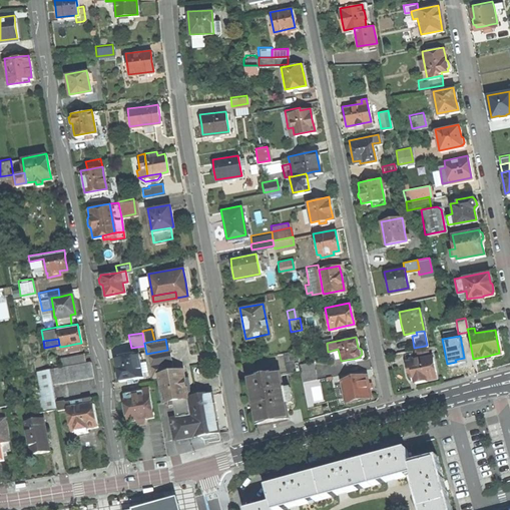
[(412,348),(414,356),(427,354),(425,346),(414,348),(412,348)]
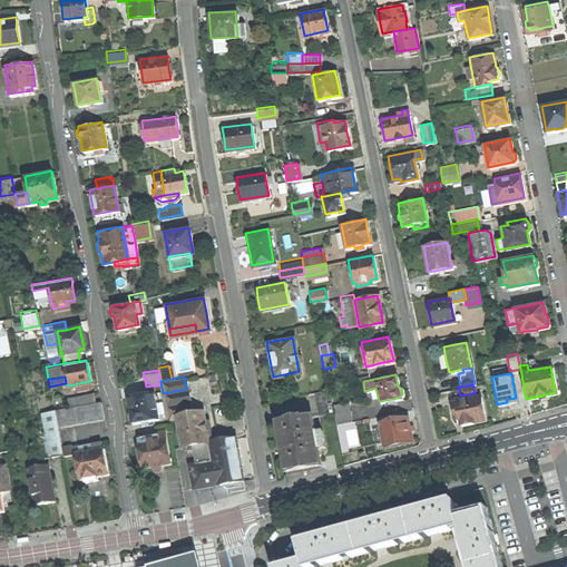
[(175,416),(191,412),(186,389),(163,393),(167,417),(175,416)]
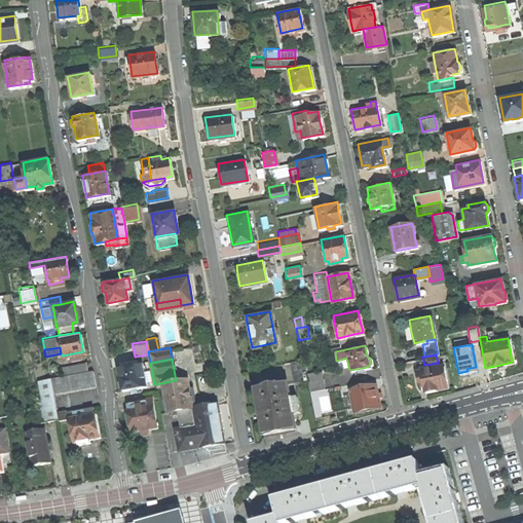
[(289,361),(292,381),(305,378),(304,372),(302,359),(289,361)]
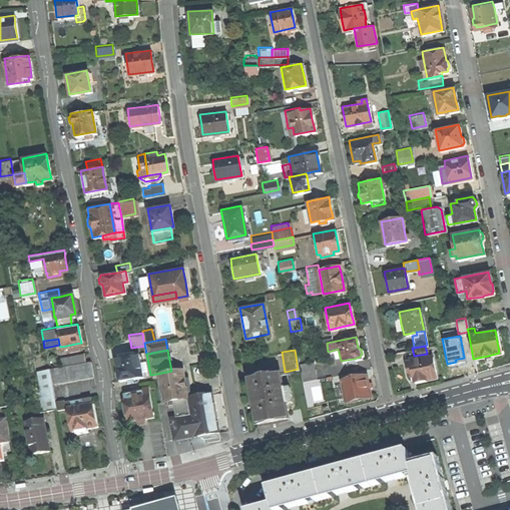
[(59,357),(60,365),(84,361),(82,352),(59,357)]
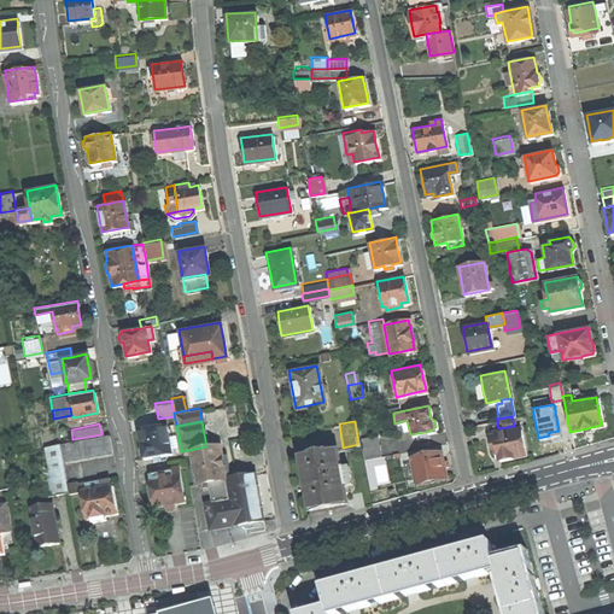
[(165,424),(138,428),(139,438),(140,445),(139,445),(138,448),(139,452),(141,454),(142,454),(142,456),(170,451),(169,444),(168,434),(165,424)]
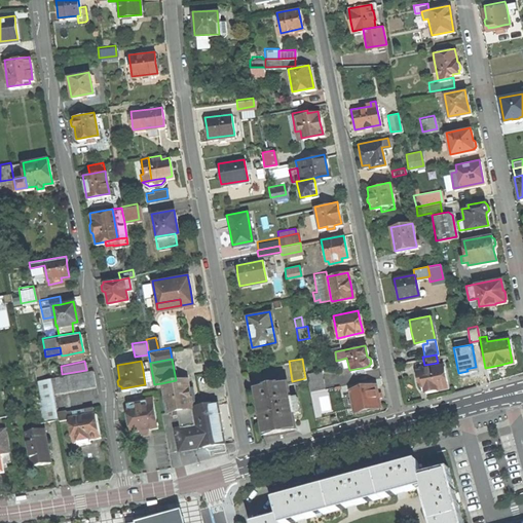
[(422,380),(424,390),(436,388),(446,386),(442,365),(422,368),(419,369),(416,370),(418,381),(422,380)]
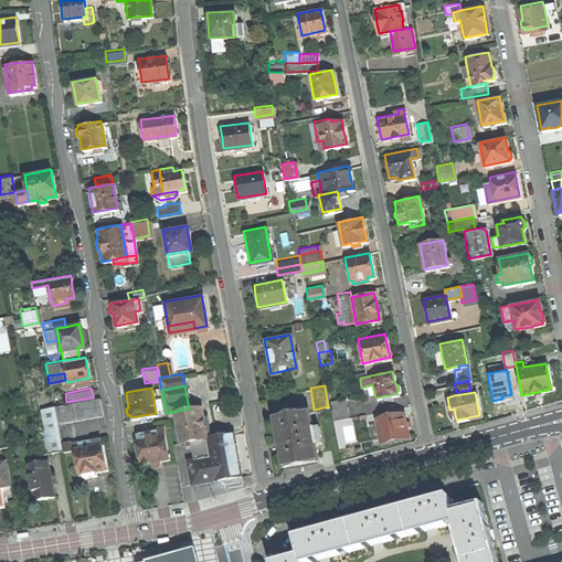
[(66,402),(53,404),(55,420),(102,412),(98,396),(93,398),(66,402)]
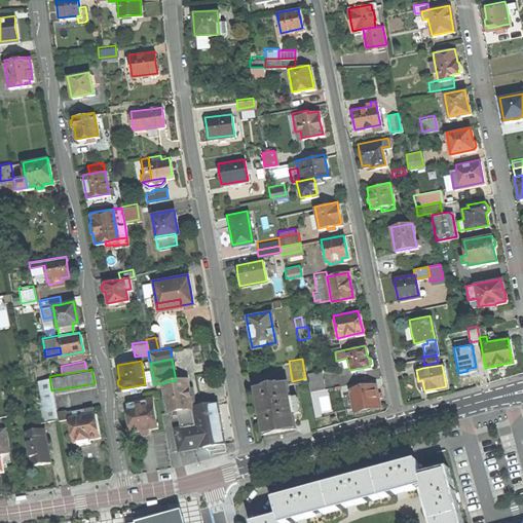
[(319,369),(304,372),(305,378),(307,389),(323,386),(319,369)]
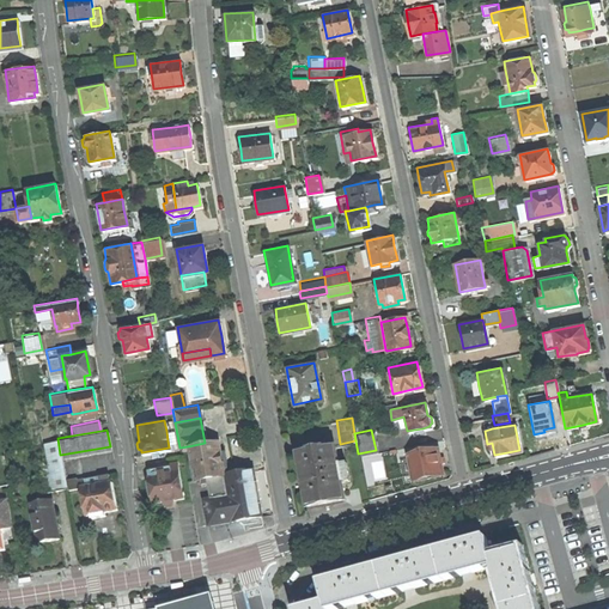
[(50,488),(66,486),(65,479),(60,455),(58,438),(42,442),(48,472),(50,488)]
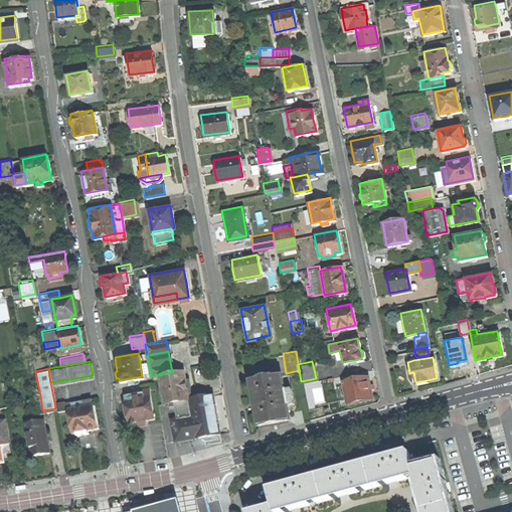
[(182,370),(172,372),(158,375),(163,402),(165,401),(167,403),(172,402),(175,416),(190,414),(187,397),(182,370)]
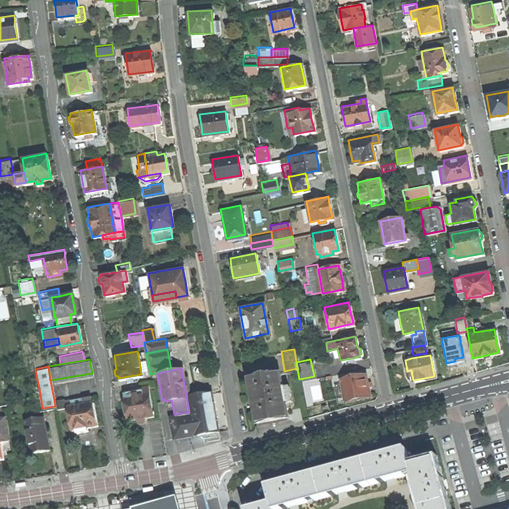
[(278,371),(247,376),(251,399),(255,422),(286,417),(283,402),(280,386),(278,371)]
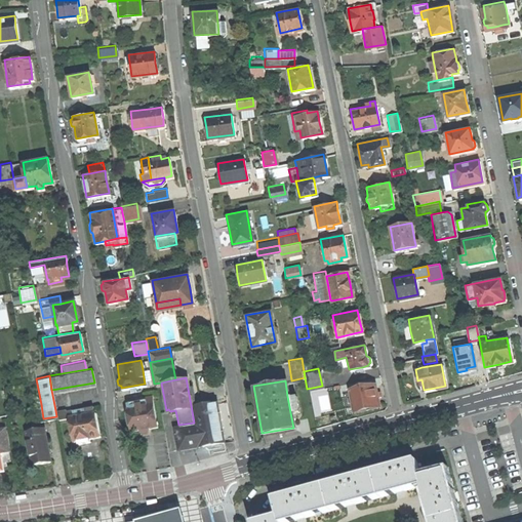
[(354,388),(350,389),(354,408),(355,408),(355,411),(375,407),(375,404),(376,404),(374,396),(378,395),(378,391),(373,392),(373,389),(372,384),(361,386),(360,383),(354,385),(354,388)]
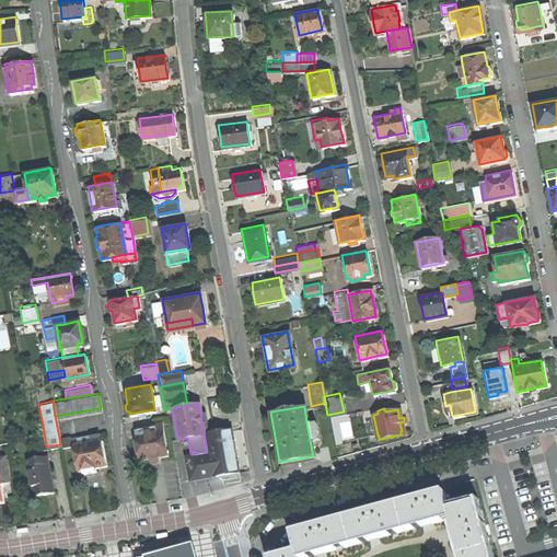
[(334,436),(349,436),(349,420),(333,420),(334,436)]
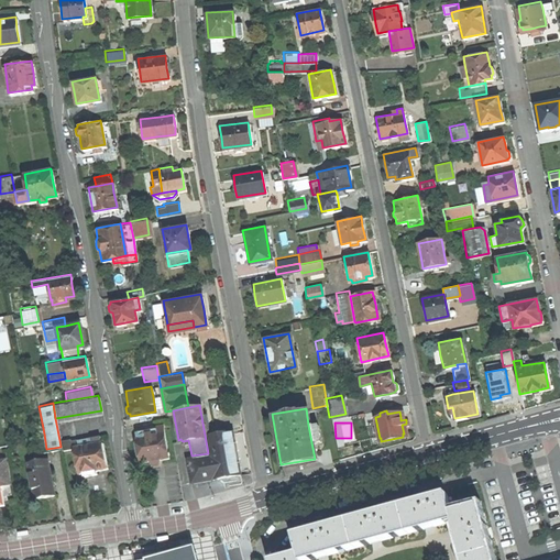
[(316,424),(308,425),(311,442),(319,440),(316,424)]
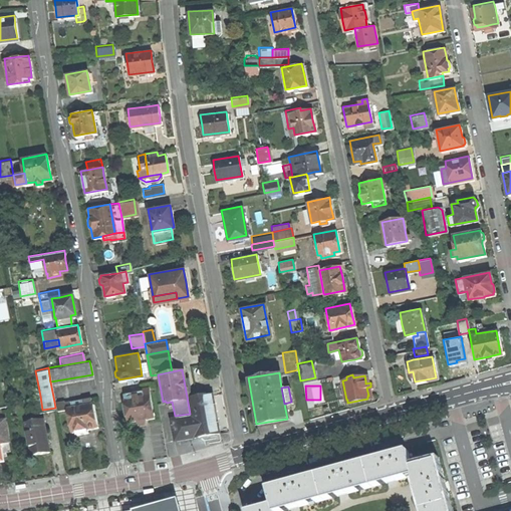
[(123,399),(128,421),(141,418),(152,416),(147,388),(142,389),(143,396),(123,399)]
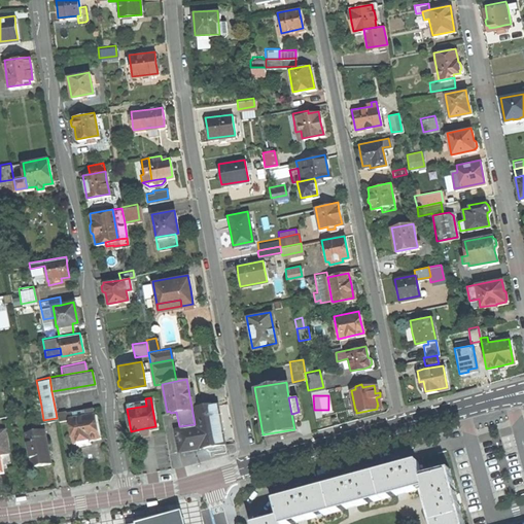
[(173,427),(177,451),(200,447),(222,443),(215,403),(191,407),(195,424),(179,426),(173,427)]
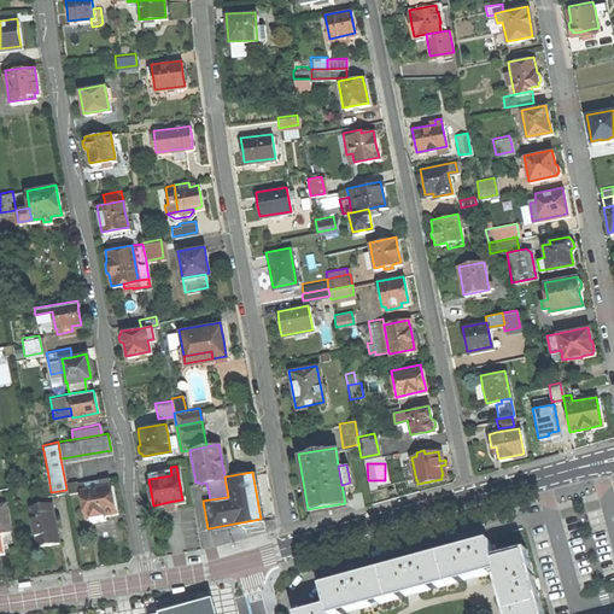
[(107,477),(83,481),(85,489),(80,490),(85,516),(89,516),(91,520),(98,519),(103,518),(103,514),(116,512),(110,484),(109,484),(107,477)]
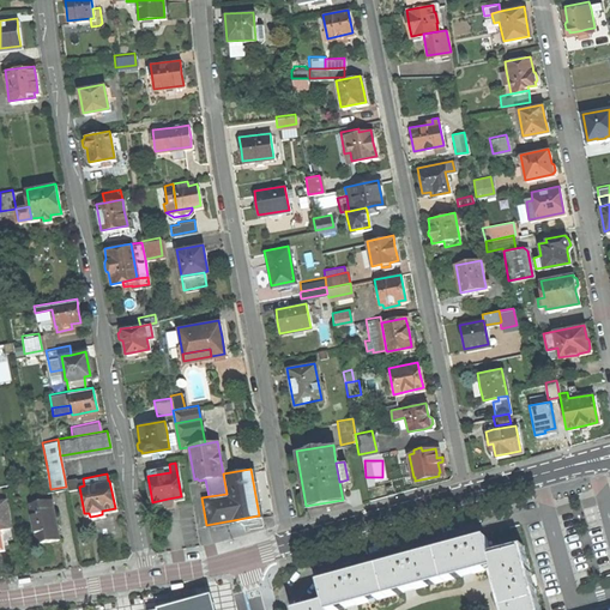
[(66,488),(76,487),(74,479),(74,478),(65,479),(66,487),(66,488)]
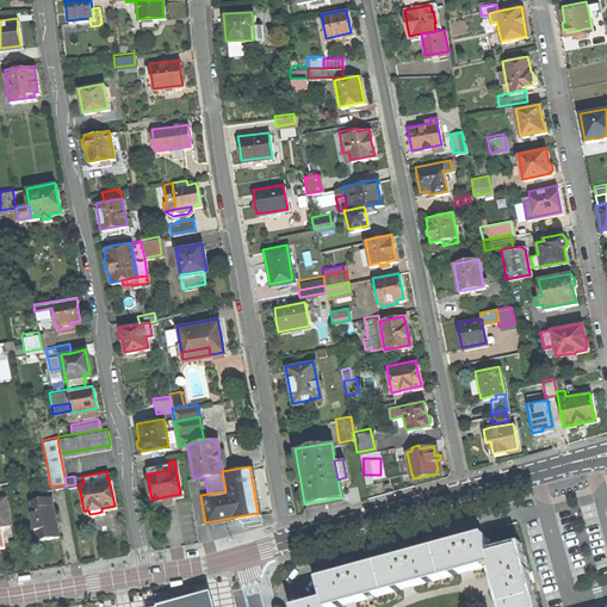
[(50,495),(29,500),(36,538),(48,536),(59,534),(50,495)]
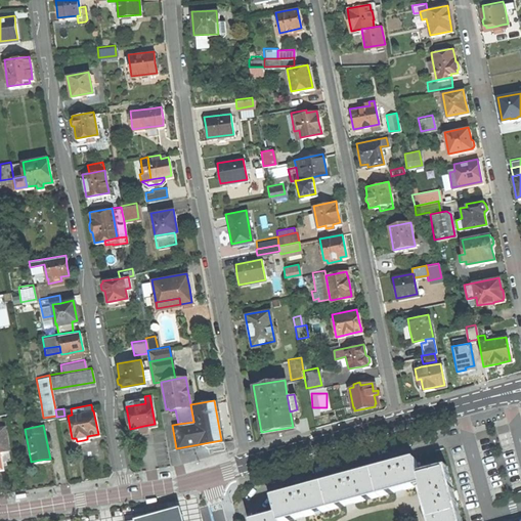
[(6,448),(0,449),(0,460),(8,458),(6,448)]
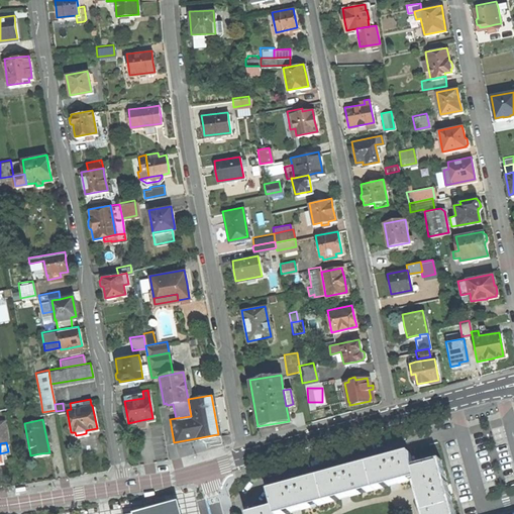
[(387,456),(368,461),(374,486),(389,482),(397,480),(414,476),(412,469),(409,457),(407,451),(387,456)]
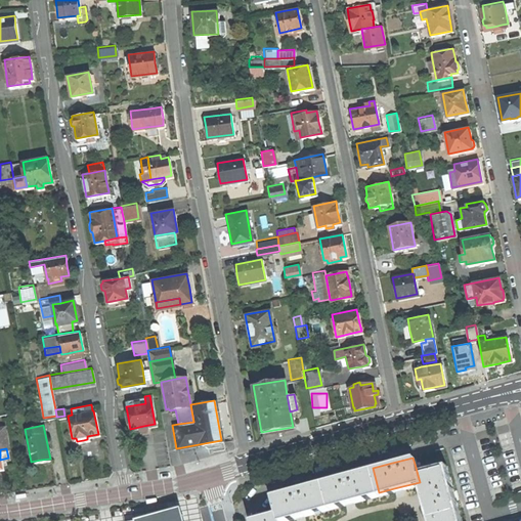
[(426,461),(415,464),(418,475),(429,472),(426,461)]
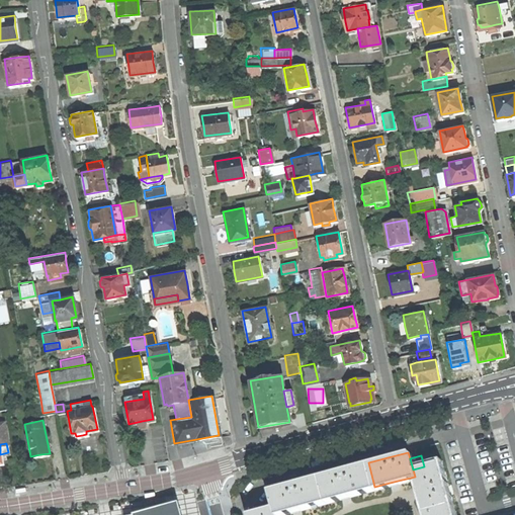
[(268,490),(272,507),(274,514),(291,509),(301,507),(341,496),(349,494),(374,487),(368,462),(341,469),(301,481),(268,490)]
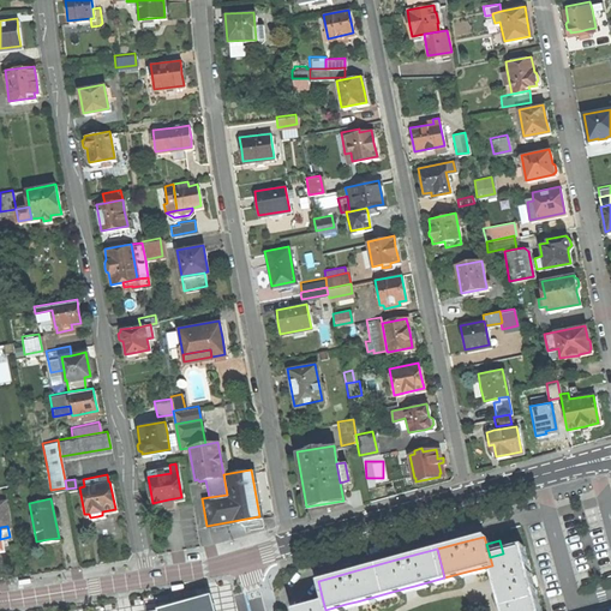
[(503,553),(490,557),(492,565),(495,574),(497,585),(503,605),(532,598),(525,574),(519,549),(503,553)]
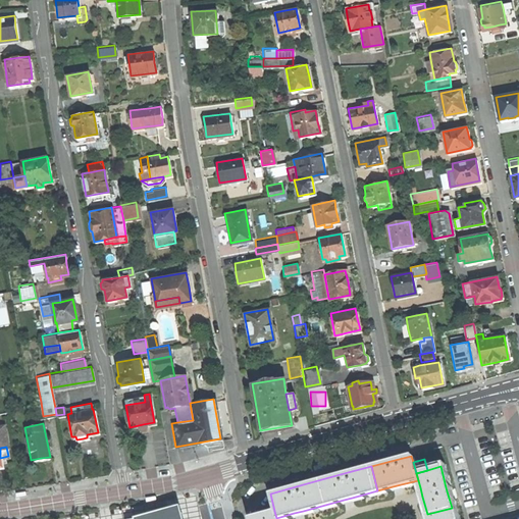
[(454,518),(452,508),(427,514),(428,518),(454,518)]
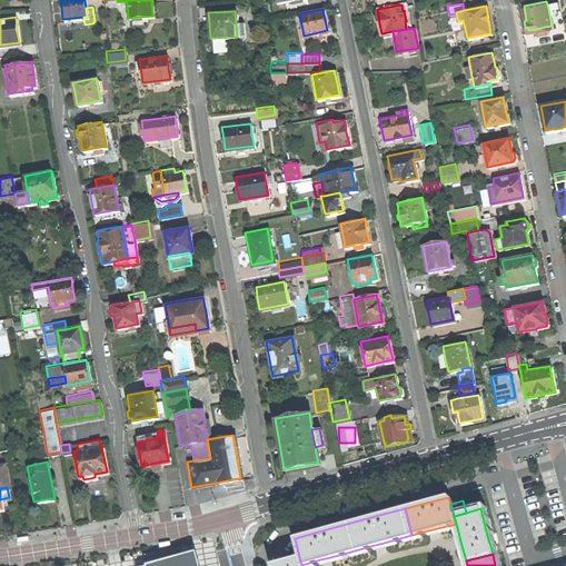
[(194,565),(194,558),(196,558),(196,556),(166,562),(139,565),(194,565)]
